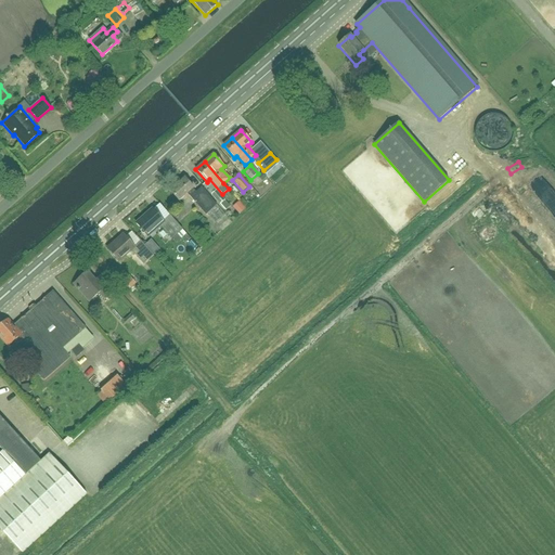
[(206,215),(217,205),(201,188),(196,192),(193,189),(184,179),(170,192),(178,202),(186,194),(206,215)]
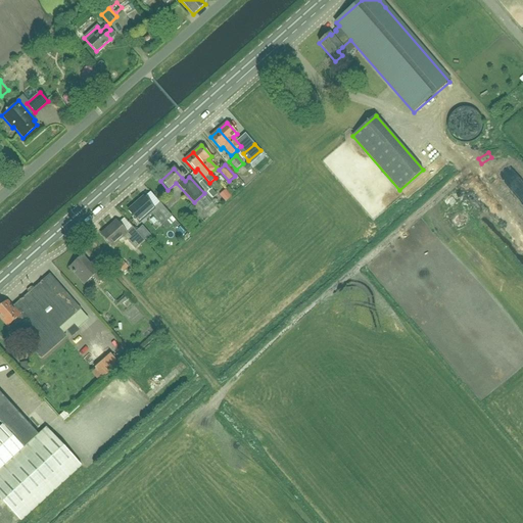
[(469,174),(462,180),(470,190),(478,184),(469,174)]
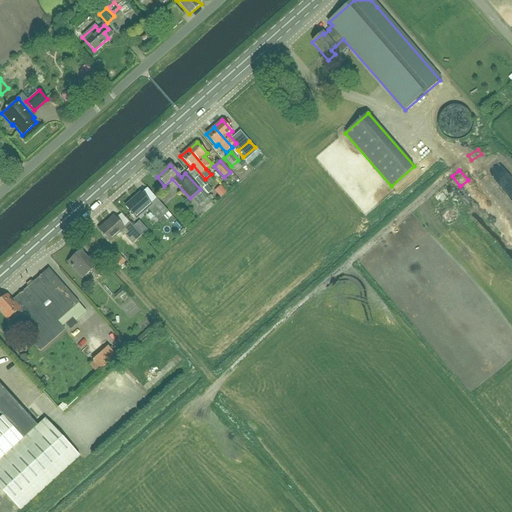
[(200,176),(195,180),(203,189),(208,185),(200,176)]
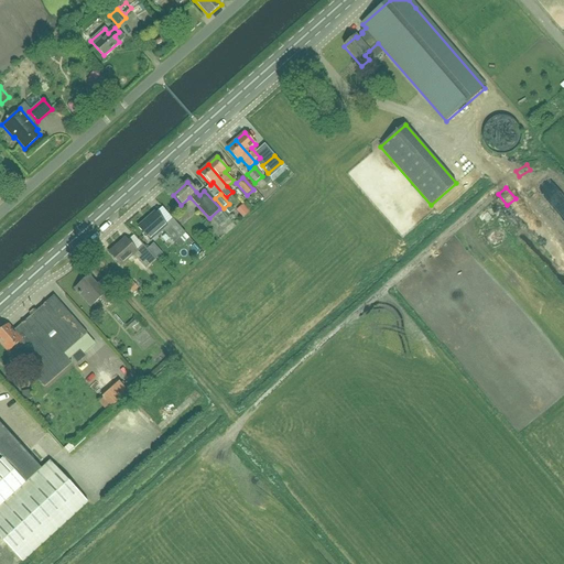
[(247,205),(239,208),(242,218),(251,215),(247,205)]
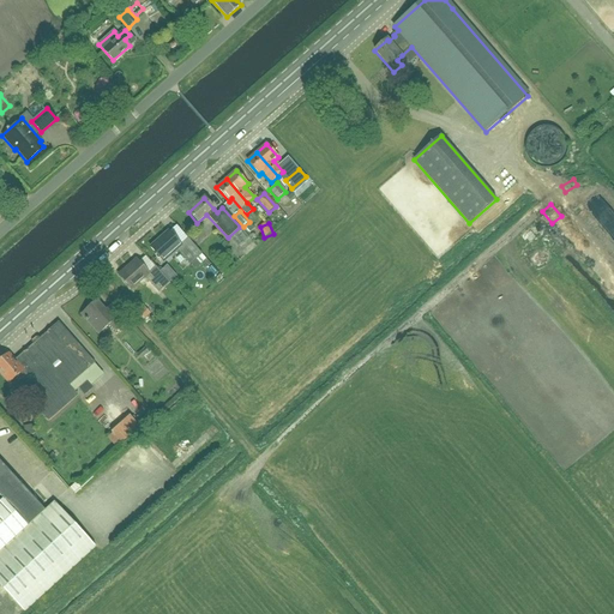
[(169,232),(151,247),(163,262),(178,250),(191,264),(203,254),(188,239),(181,245),(169,232)]
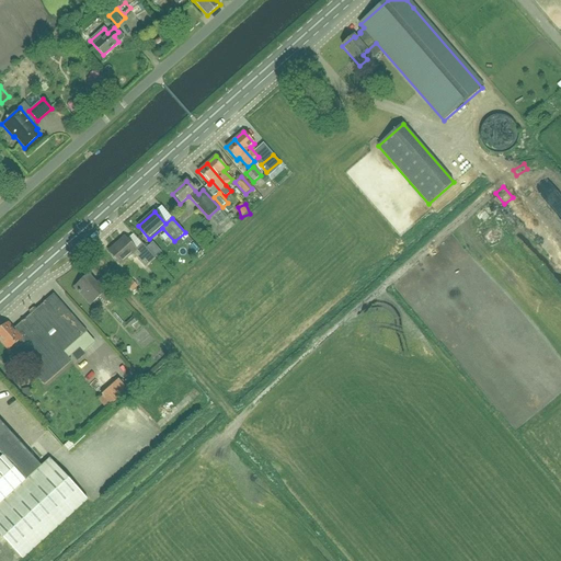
[(145,266),(155,258),(146,249),(142,244),(136,250),(125,238),(109,252),(121,265),(134,254),(145,266)]
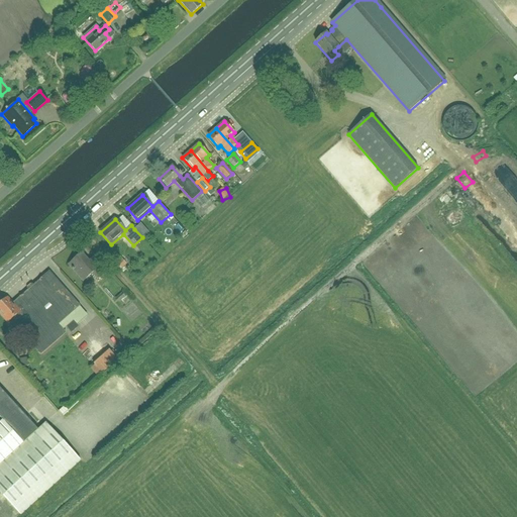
[(140,224),(134,229),(142,237),(142,238),(148,233),(140,224)]
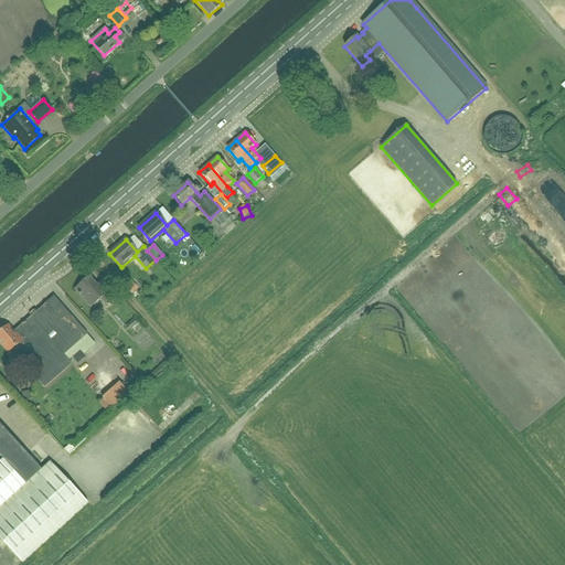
[(105,305),(114,297),(102,281),(96,286),(89,278),(75,290),(91,308),(100,299),(105,305)]
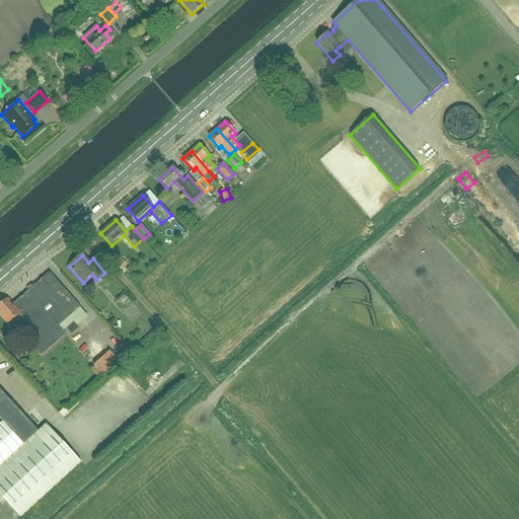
[(34,281),(44,272),(38,266),(28,274),(34,281)]
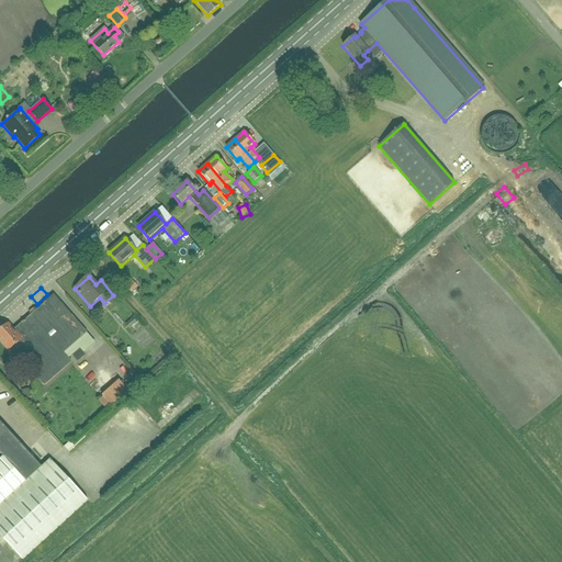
[(53,295),(13,330),(22,339),(18,344),(22,349),(19,352),(46,384),(71,362),(63,353),(86,334),(53,295)]
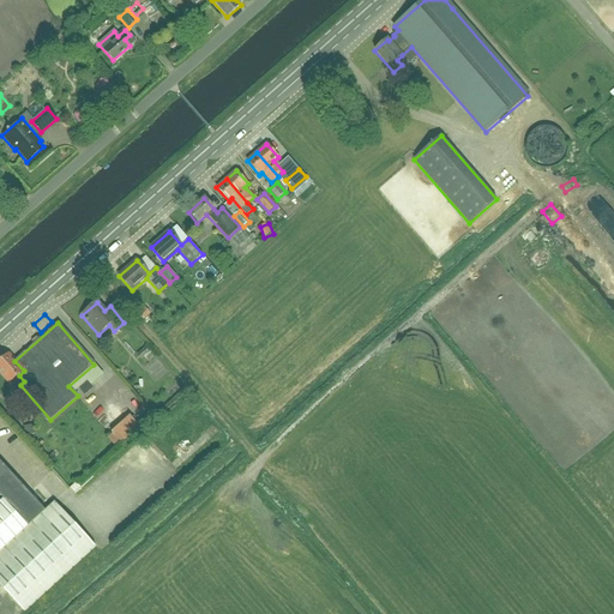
[(10,384),(11,381),(19,375),(24,371),(14,361),(10,355),(1,361),(0,360),(0,371),(1,373),(1,374),(10,384)]
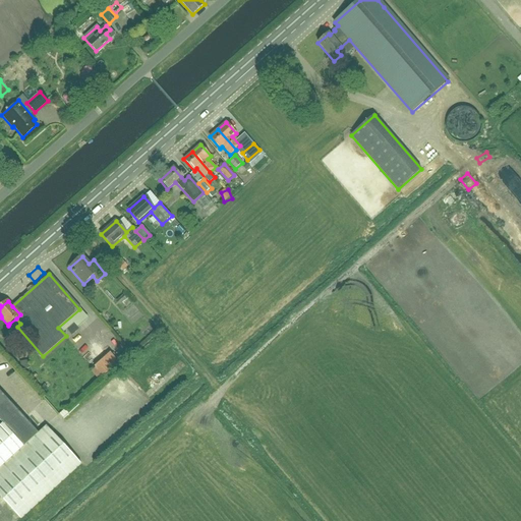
[(71,335),(78,330),(73,325),(67,330),(71,335)]
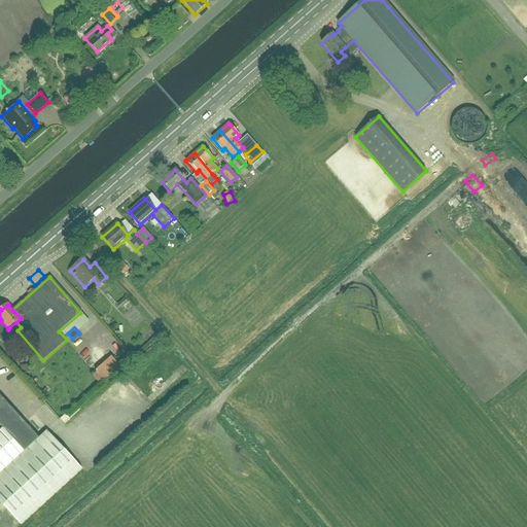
[(115,374),(112,371),(119,364),(111,354),(95,369),(97,372),(93,375),(98,382),(103,378),(106,382),(115,374)]
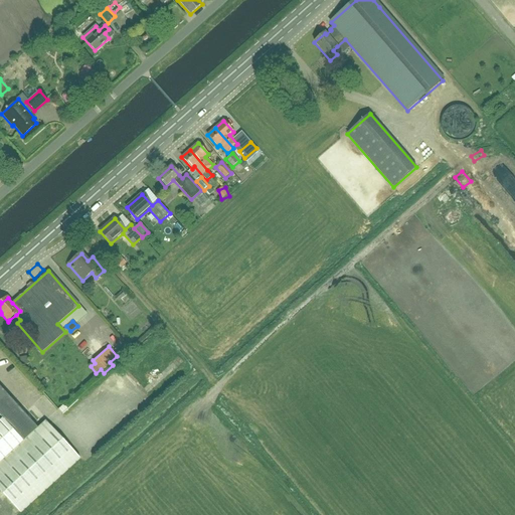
[(30,364),(29,356),(21,358),(22,365),(30,364)]
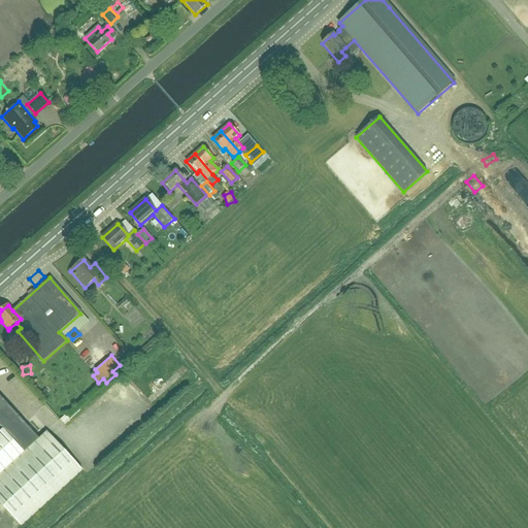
[(0,396),(0,426),(3,430),(0,432),(0,503),(21,527),(81,471),(46,432),(39,439),(0,396)]
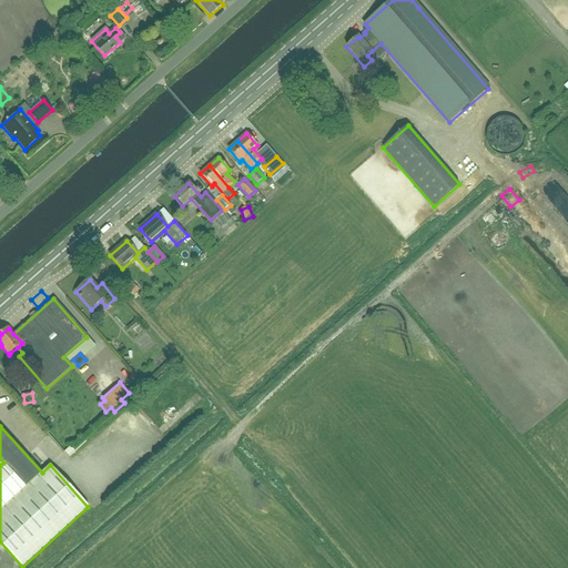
[(81,463),(91,455),(87,449),(78,457),(81,463)]
